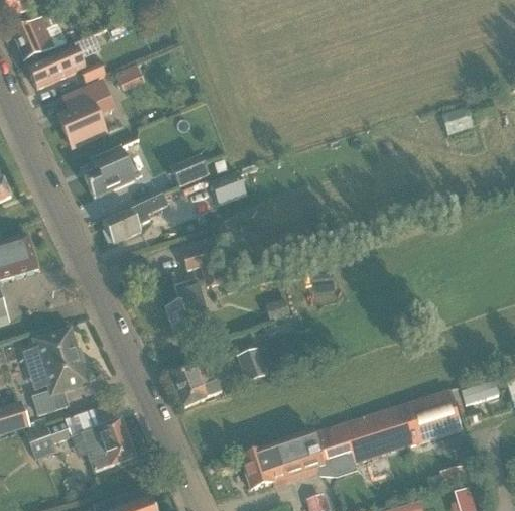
[(0,0),(0,3),(6,17),(44,0),(0,0)]
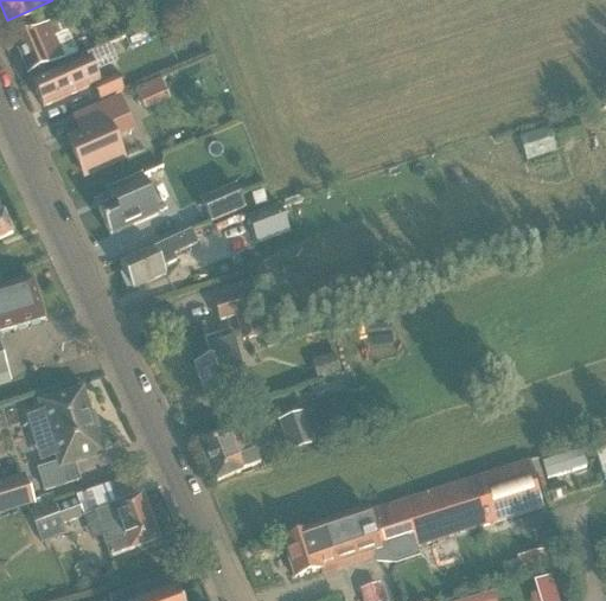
[(43,63),(43,64),(63,53),(53,33),(68,26),(62,13),(13,36),(29,69),(43,63)]
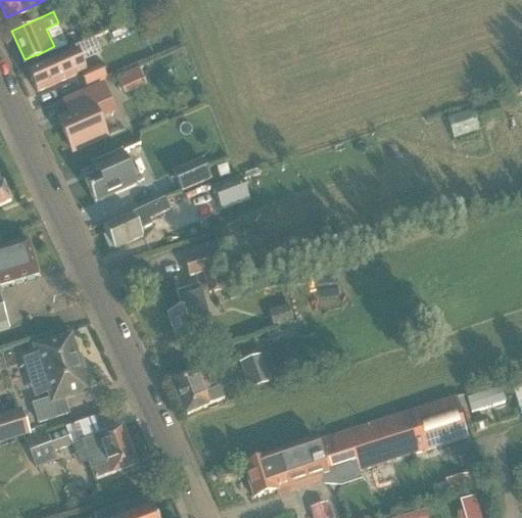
[(100,45),(94,33),(74,43),(75,45),(80,55),(100,45)]
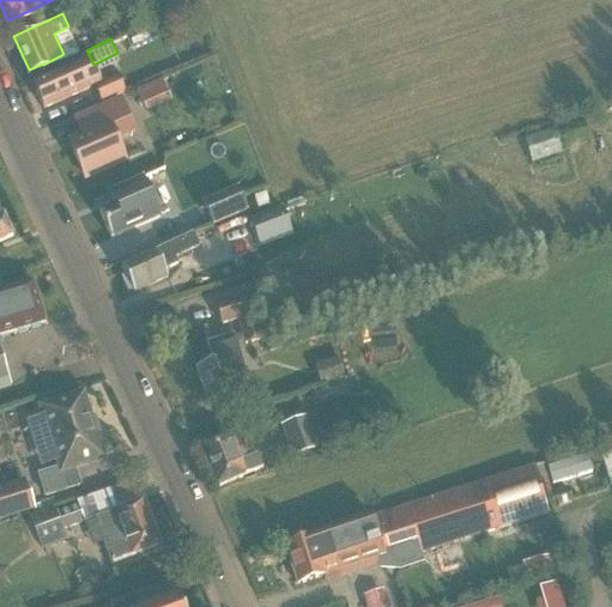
[(88,53),(34,78),(46,104),(95,82),(102,96),(126,85),(119,71),(100,79),(94,65),(88,53)]
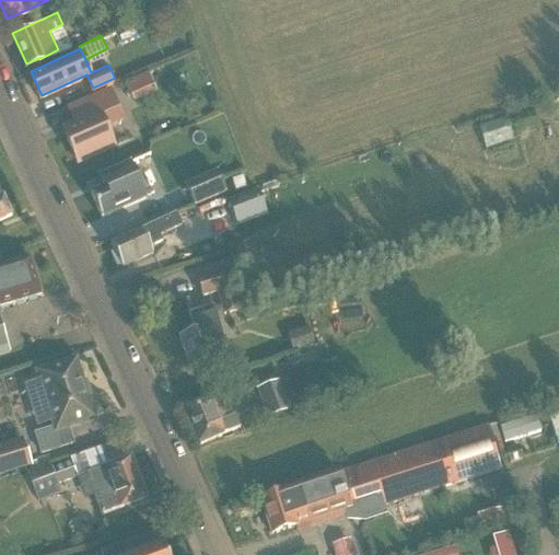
[(155,87),(149,69),(127,78),(135,95),(155,87)]
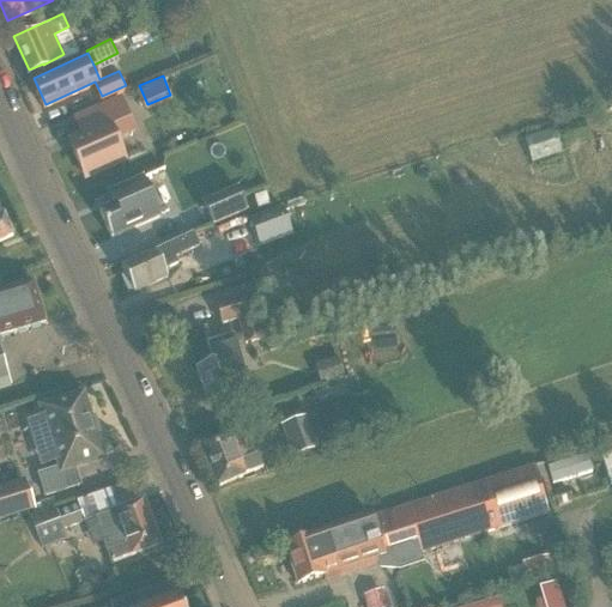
[(73,140),(85,167),(100,161),(102,167),(129,153),(119,132),(137,123),(122,92),(77,114),(86,134),(73,140)]
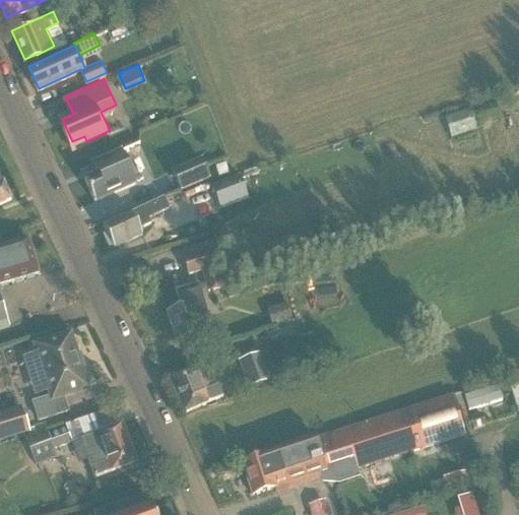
[(434,122),(439,134),(473,119),(468,108),(434,122)]
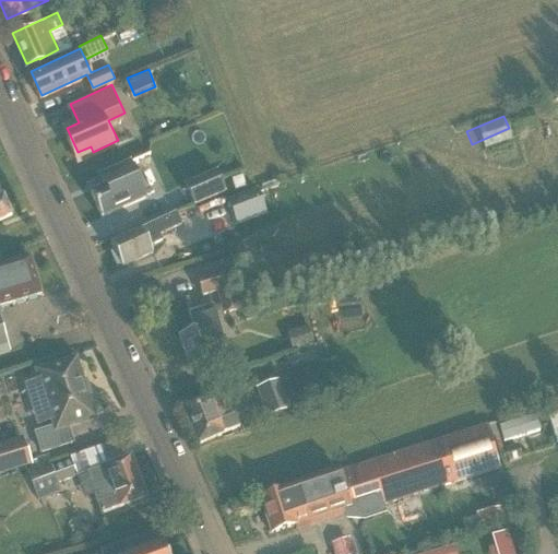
[(145,193),(130,157),(99,171),(105,181),(91,188),(102,213),(145,193)]
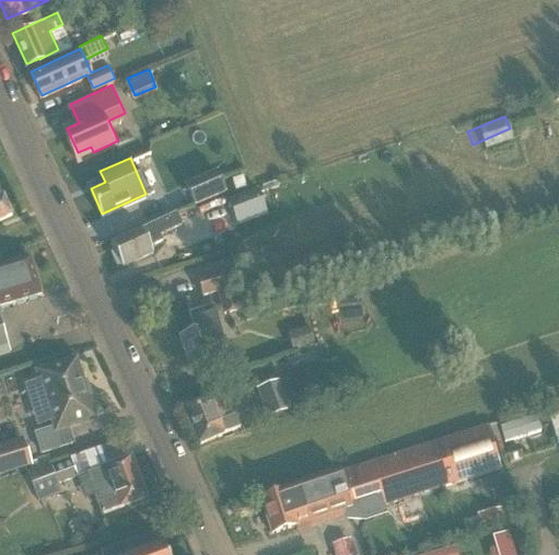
[(217,168),(186,181),(195,200),(225,187),(217,168)]
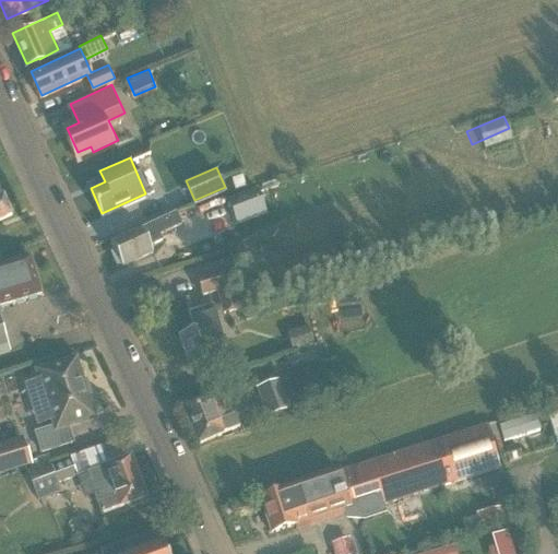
[(234,187),(245,185),(242,174),(232,176),(234,187)]
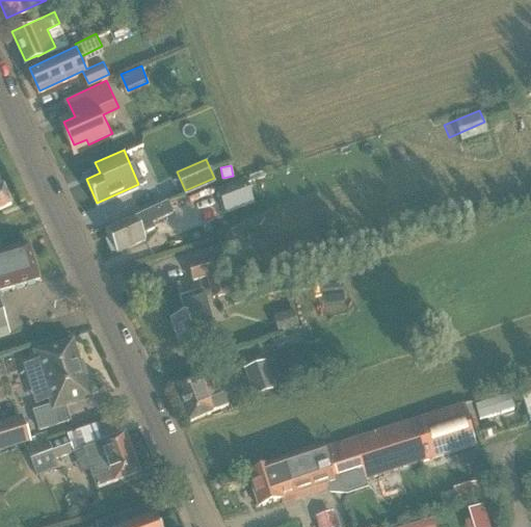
[(255,198),(245,176),(215,187),(220,200),(224,209),(241,203),(242,202),(255,198)]
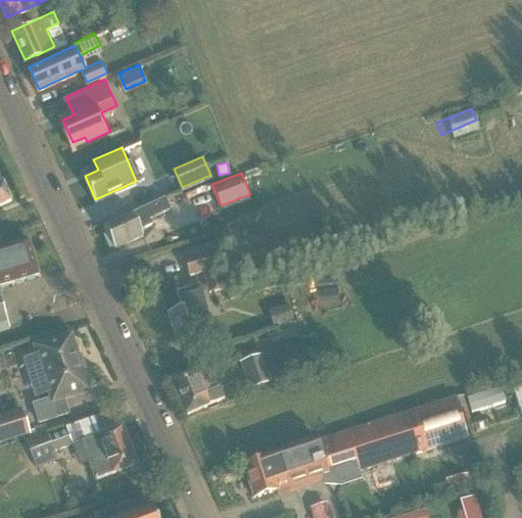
[(0,200),(10,197),(2,179),(0,180),(0,200)]
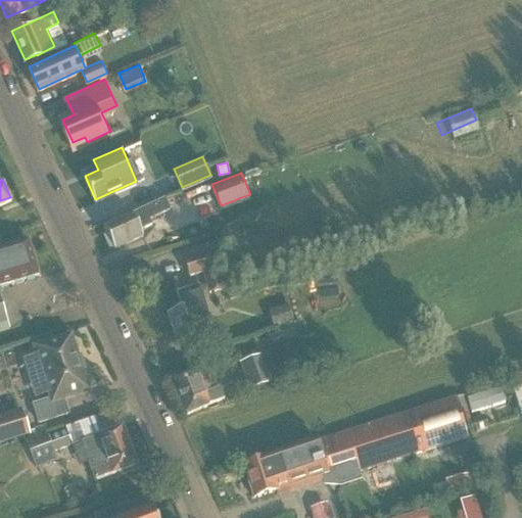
[(150,216),(170,206),(164,195),(103,224),(107,233),(103,234),(109,245),(113,244),(114,246),(142,233),(140,228),(152,222),(150,216)]
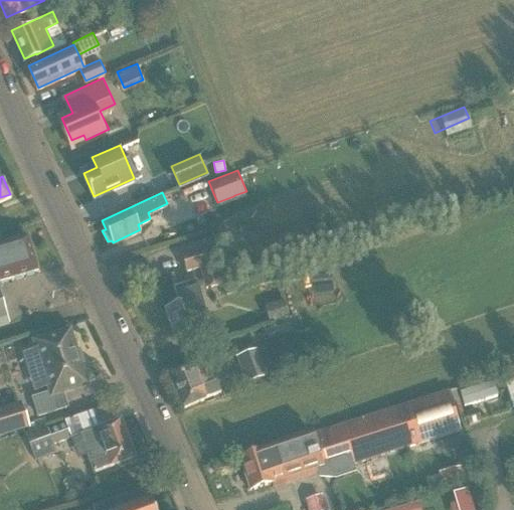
[(27,232),(4,239),(1,230),(0,229),(0,277),(13,273),(13,275),(37,267),(27,232)]
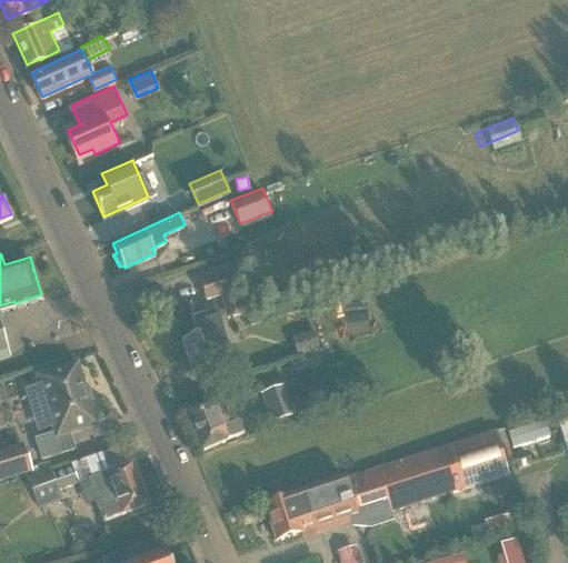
[(233,270),(201,279),(207,299),(221,294),(227,315),(245,311),(233,270)]
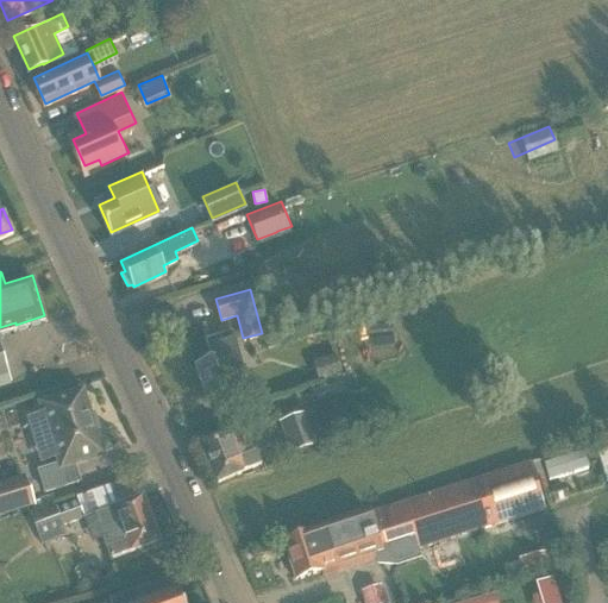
[(246,381),(238,356),(231,328),(205,337),(212,357),(195,363),(206,395),(229,388),(229,387),(246,381)]
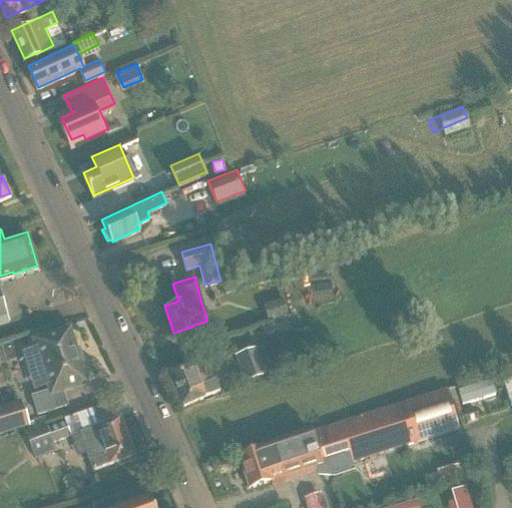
[(0,321),(9,319),(0,286),(0,321)]
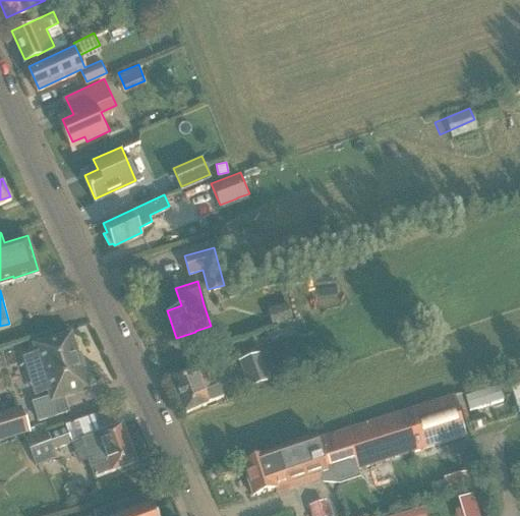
[(290,307),(272,314),(276,327),(295,320),(290,307)]
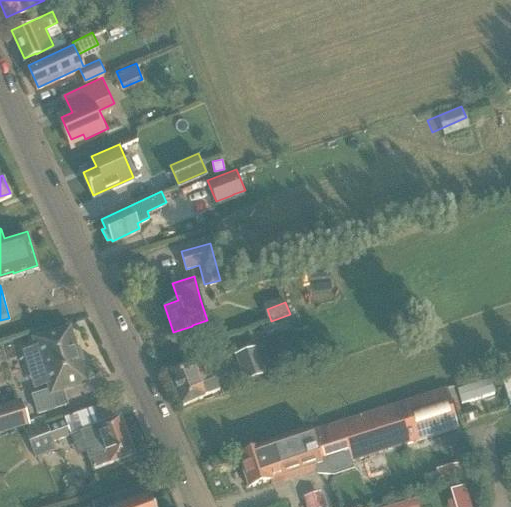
[(89,380),(70,321),(31,333),(34,343),(22,347),(34,386),(46,382),(48,386),(31,391),(37,411),(68,401),(64,388),(89,380)]
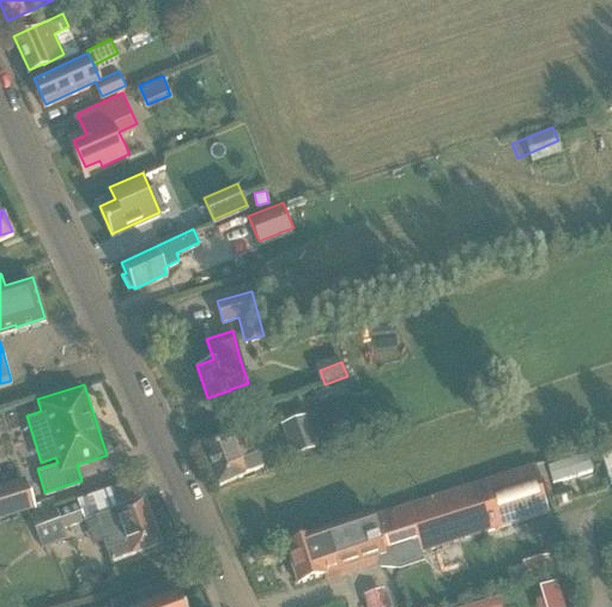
[(317,443),(306,411),(282,419),(294,451),(317,443)]
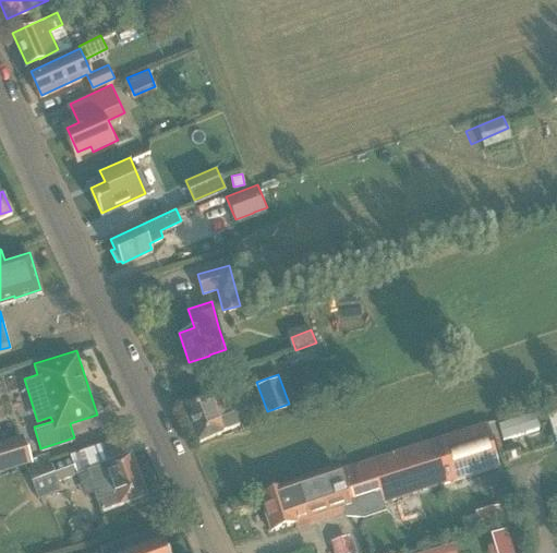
[(182,400),(198,440),(240,421),(234,409),(229,411),(219,387),(208,393),(207,391),(182,400)]
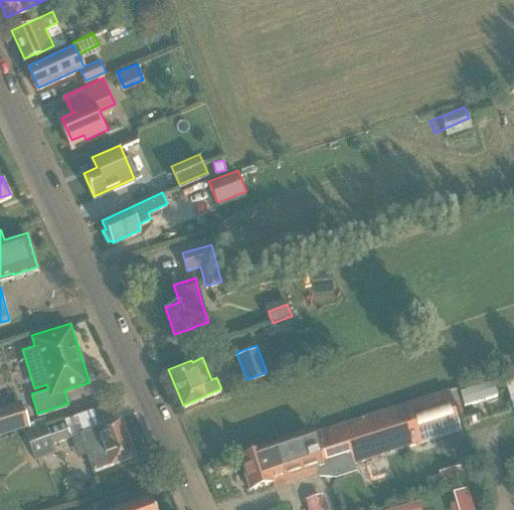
[(510,406),(513,405),(513,375),(504,378),(510,406)]
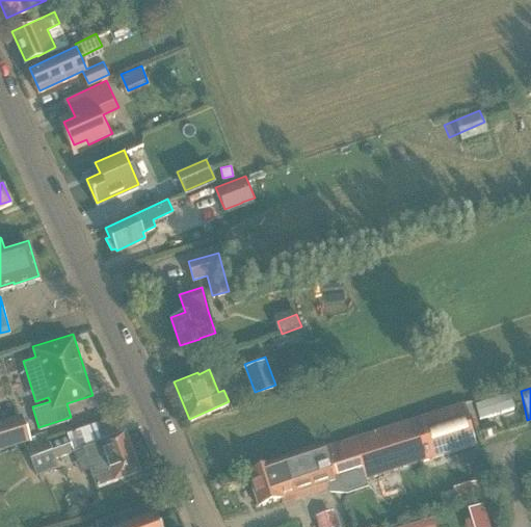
[(479,419),(515,414),(512,392),(476,397),(479,419)]
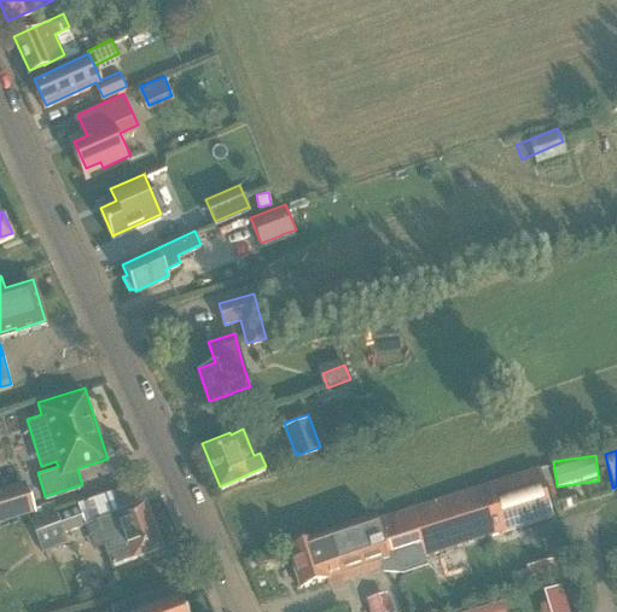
[(539,467),(521,472),(386,514),(385,514),(314,536),(315,537),(287,546),(301,584),(329,576),(327,573),(342,570),(341,567),(380,555),(384,567),(402,569),(426,561),(424,554),(535,519),(553,512),(539,467)]
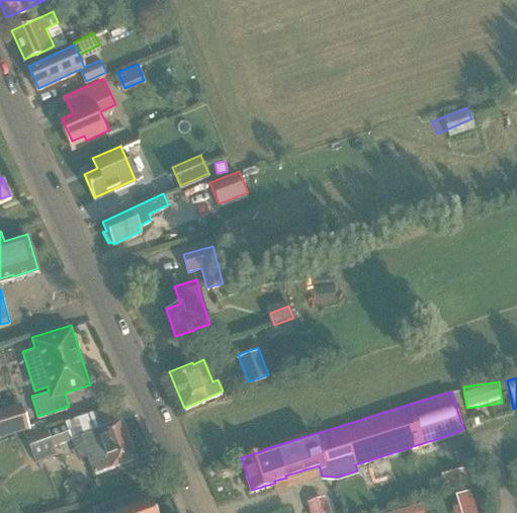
[(0,436),(30,427),(21,401),(20,401),(0,407),(0,436)]
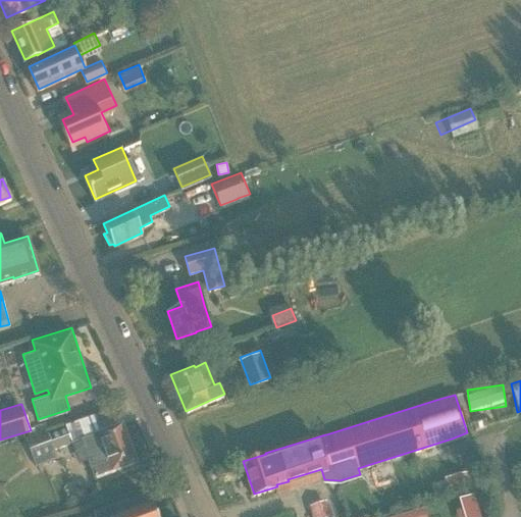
[(111,469),(136,460),(121,422),(81,437),(90,463),(93,473),(102,470),(111,467),(111,469)]
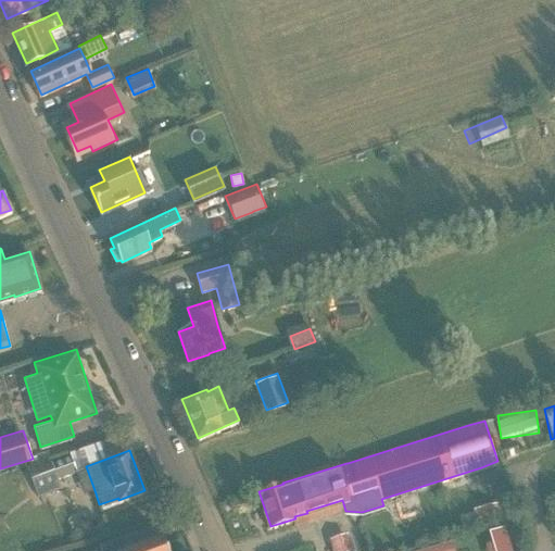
[(75,470),(70,454),(51,461),(51,460),(37,464),(47,490),(61,485),(58,475),(75,470)]
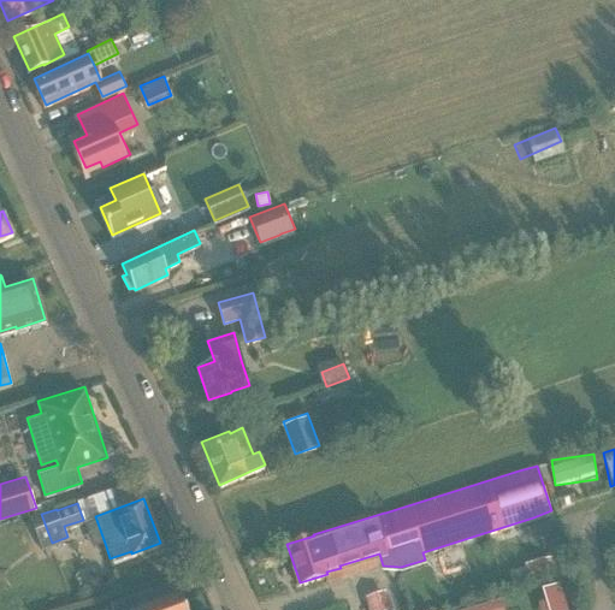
[(556,568),(553,552),(525,560),(528,575),(556,568)]
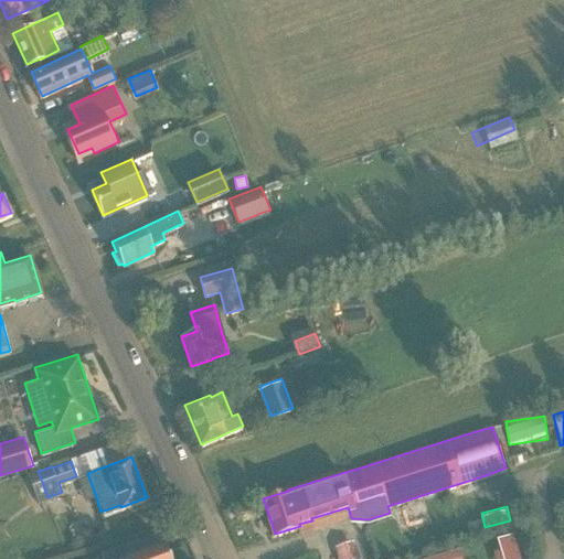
[(102,551),(104,558),(170,558),(165,541),(136,552),(131,540),(102,551)]
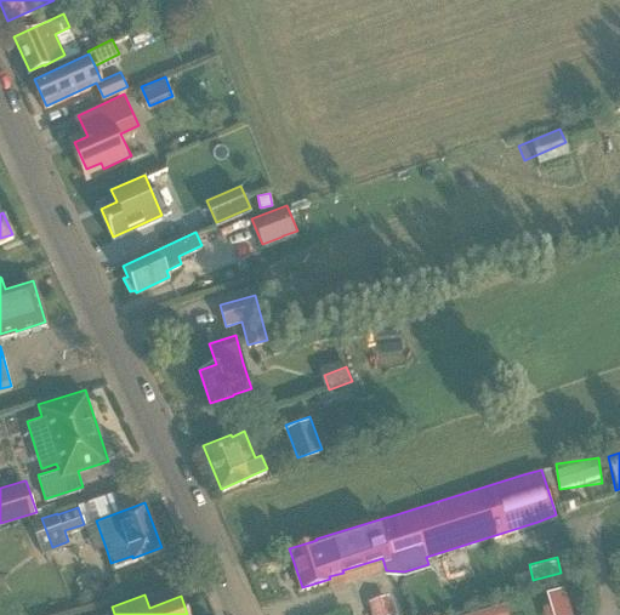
[(373,610),(392,603),(390,596),(369,603),(373,610)]
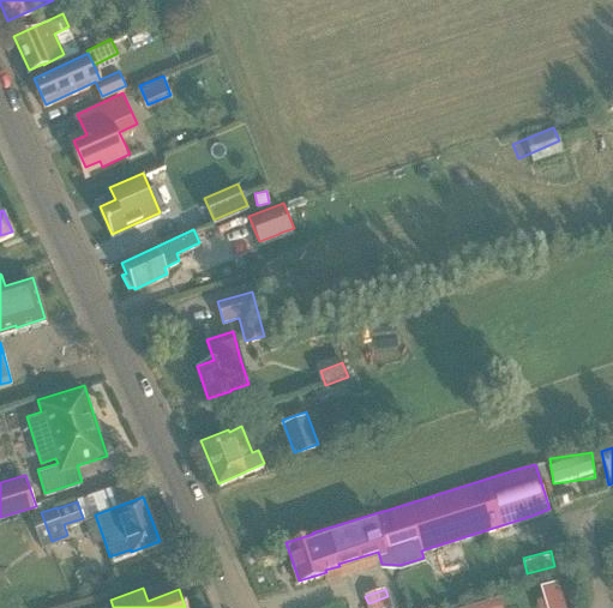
[(391,607),(388,596),(368,603),(370,607),(391,607)]
